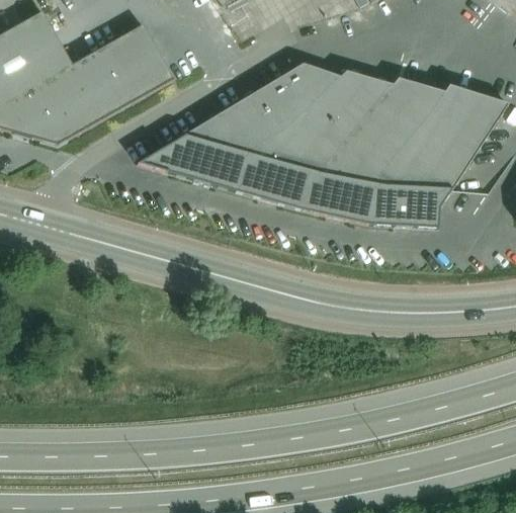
[(0,105),(73,63),(44,10),(0,33),(0,105)]
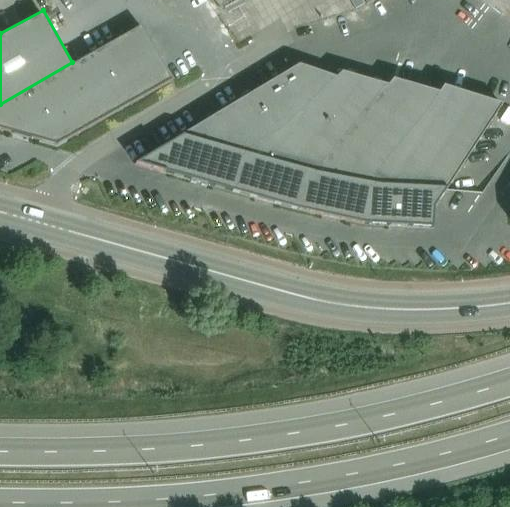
[(173,77),(162,58),(142,23),(72,62),(0,104),(0,125),(58,141),(173,77)]
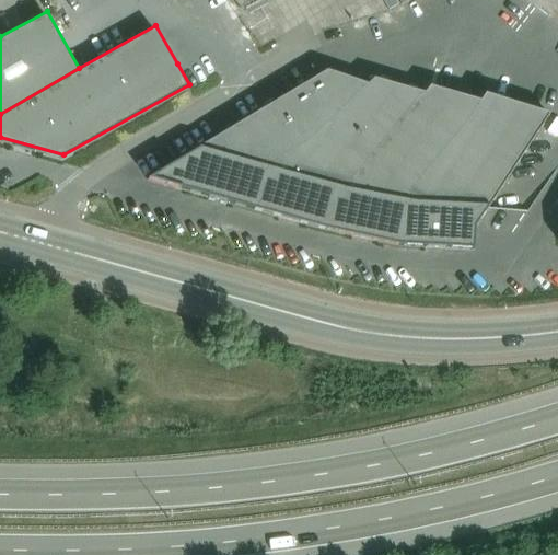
[(369,81),(328,67),(150,175),(255,205),(262,184),(369,81)]
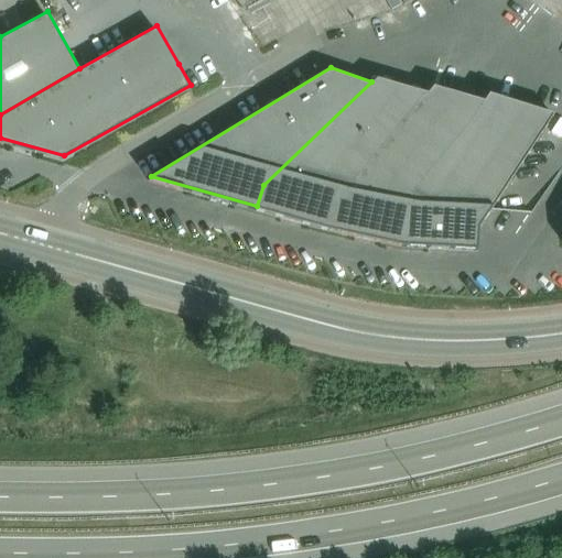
[(429,90),(378,75),(371,81),(263,185),(257,206),(328,227),(334,205),(429,90)]
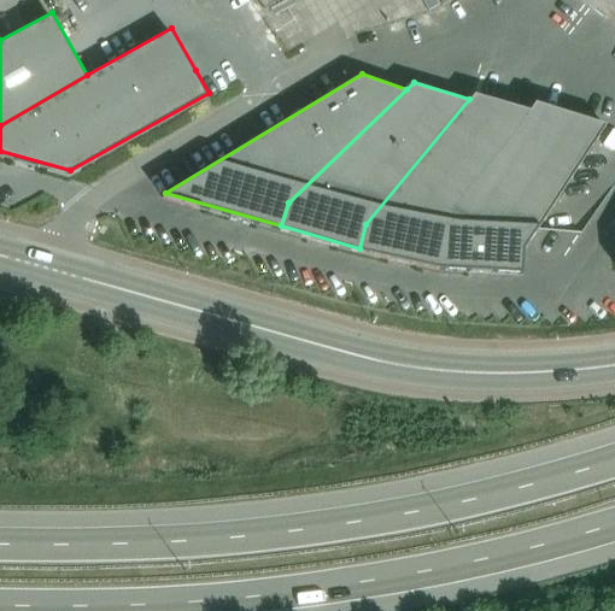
[(531,107),(475,92),(469,99),(365,224),(359,248),(441,265),(444,241),(531,107)]
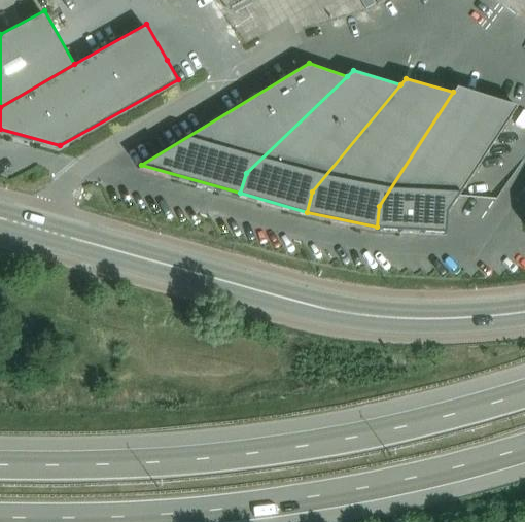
[(518,104),(458,85),(453,92),(379,206),(377,227),(448,231),(449,210),(518,104)]
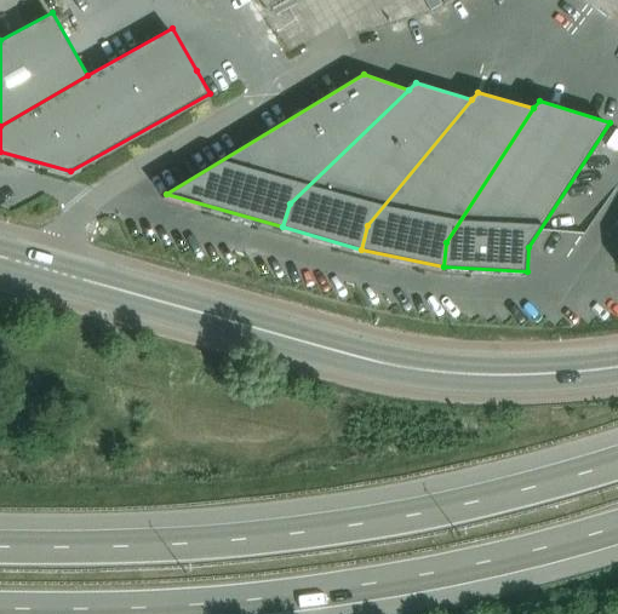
All buildings are outlined.
